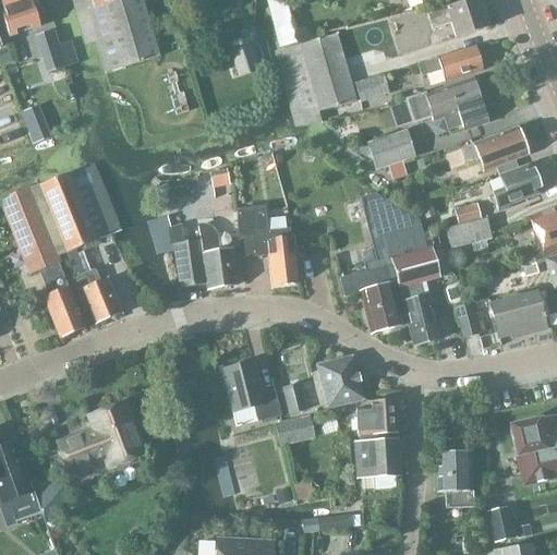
[(1,0),(5,12),(3,12),(11,33),(40,23),(34,2),(36,2),(35,0),(1,0)]
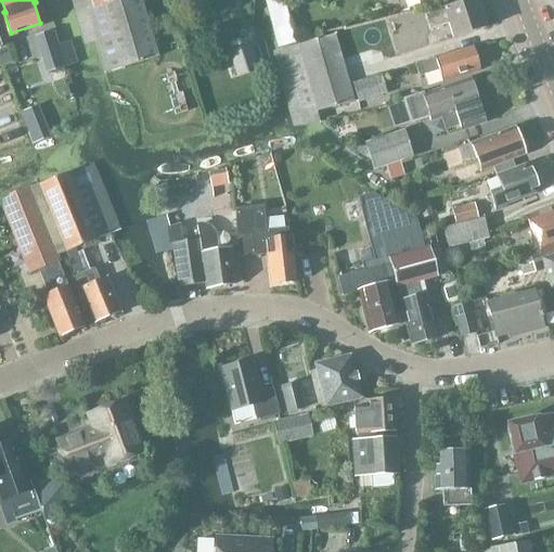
[(111,0),(104,2),(124,64),(158,53),(142,0),(111,0)]
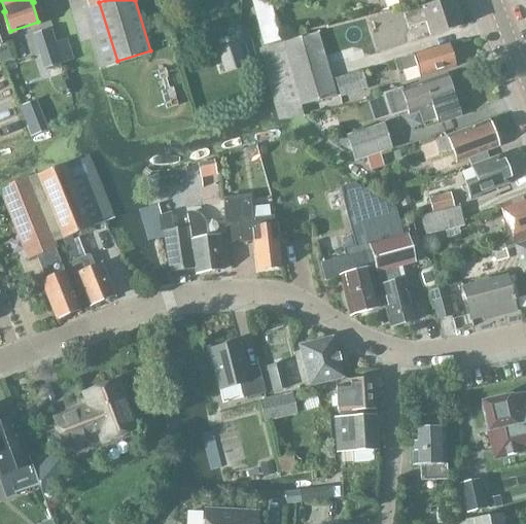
[(430,34),(462,24),(454,0),(443,0),(405,12),(409,26),(426,21),(430,34)]
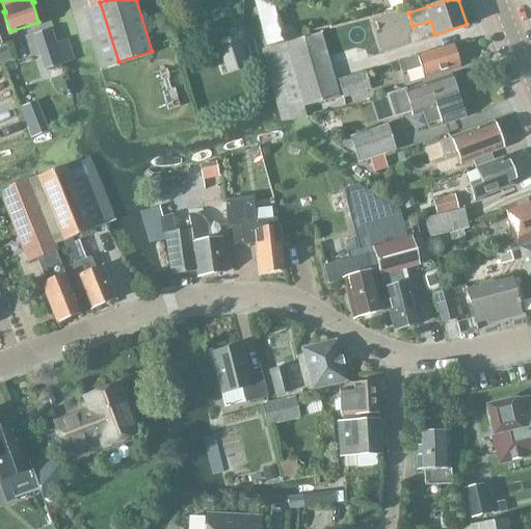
[(49,27),(35,31),(42,51),(55,47),(49,27)]
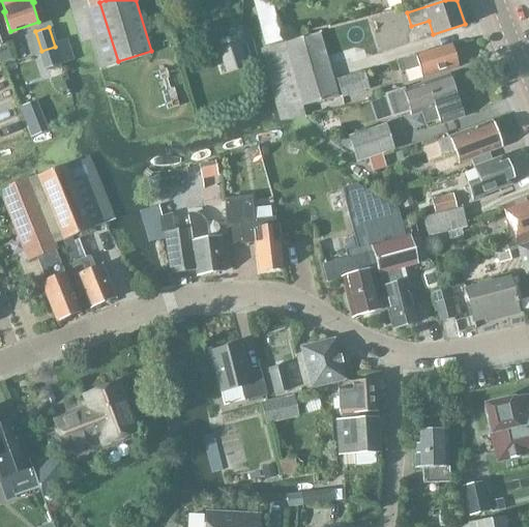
[(321,28),(282,38),(302,104),(339,94),(321,28)]
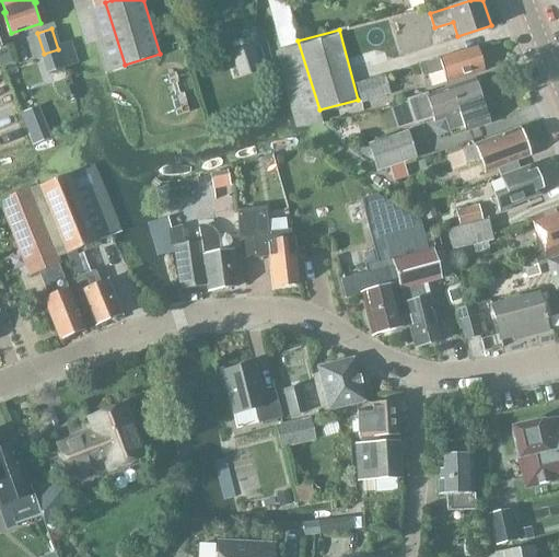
[(230,49),(239,77),(260,70),(252,43),(230,49)]
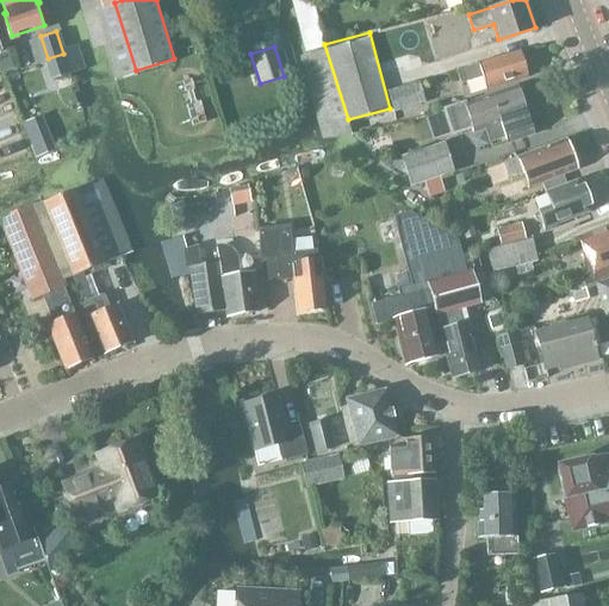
[(488,87),(528,74),(521,49),(457,68),(460,81),(483,74),(488,87)]
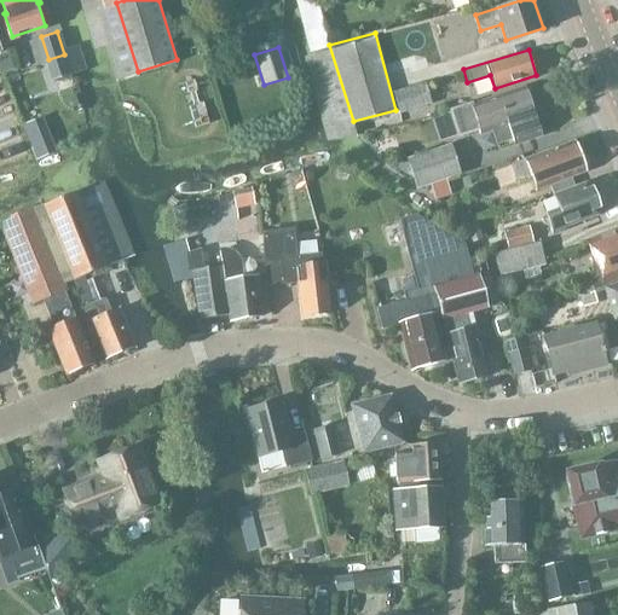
[(425,82),(394,91),(400,111),(431,103),(425,82)]
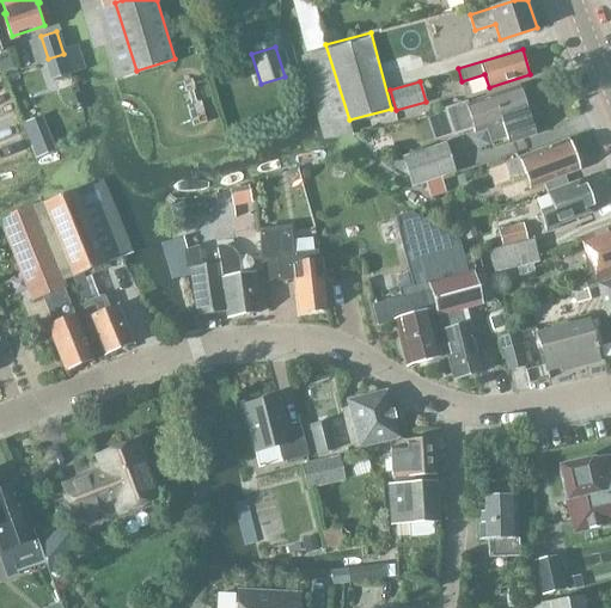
[(508,141),(536,133),(529,112),(530,112),(520,84),(447,108),(456,130),(475,124),(476,130),(487,127),(492,140),(507,135),(508,141)]
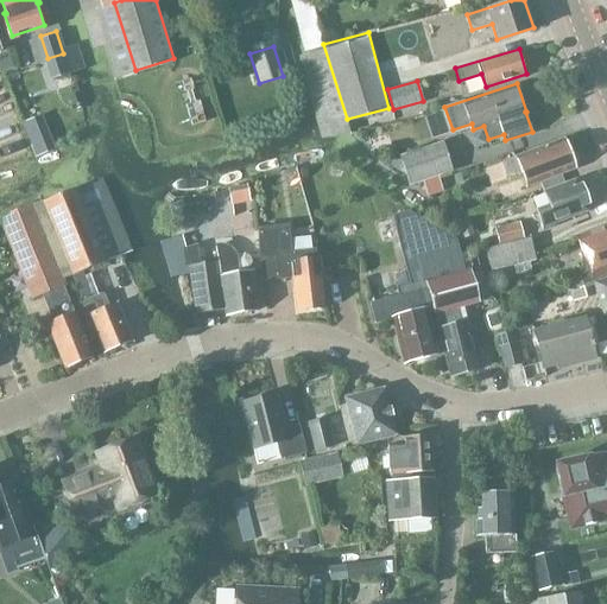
[(209,132),(220,129),(215,106),(204,107),(209,132)]
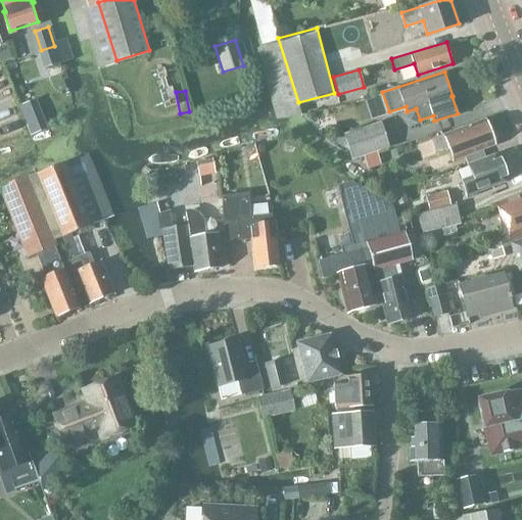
[(35,105),(22,109),(31,133),(44,128),(35,105)]
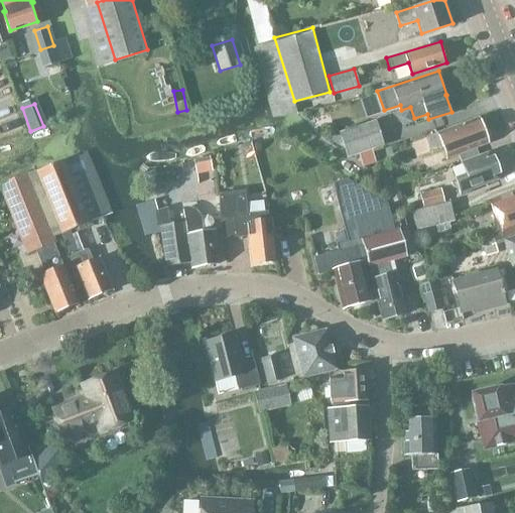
[(437,132),(426,137),(432,152),(443,147),(447,157),(459,152),(462,161),(480,154),(476,145),(488,141),(479,116),(437,132)]
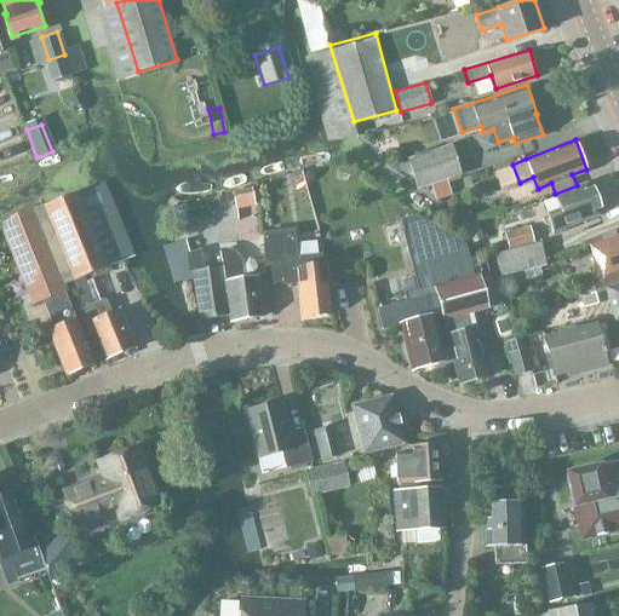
[(407,156),(417,186),(460,173),(451,142),(407,156)]
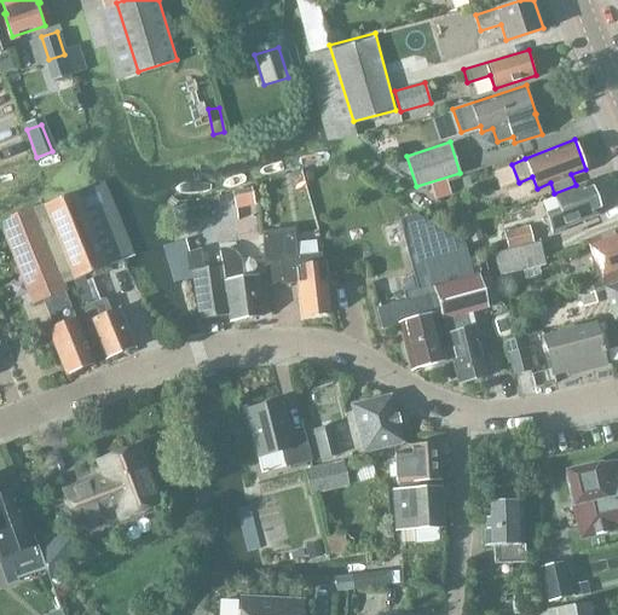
[(576,185),(554,193),(560,212),(547,216),(553,233),(566,227),(566,225),(598,214),(600,214),(598,207),(599,207),(600,207),(600,204),(599,204),(599,203),(601,201),(598,189),(596,189),(593,189),(593,186),(591,185),(590,185),(590,186),(589,186),(587,180),(585,180),(585,181),(576,185)]
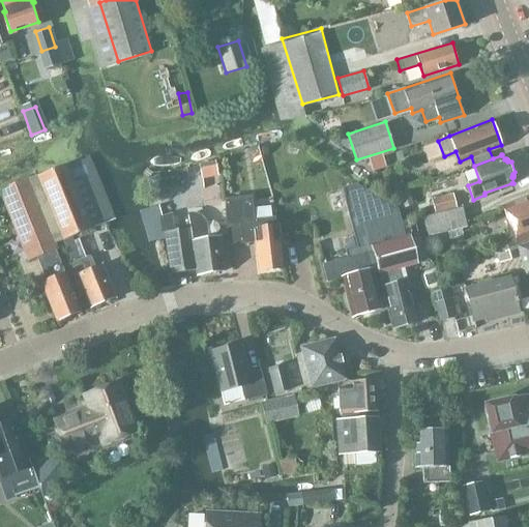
[(66,160),(37,172),(64,238),(92,226),(66,160)]
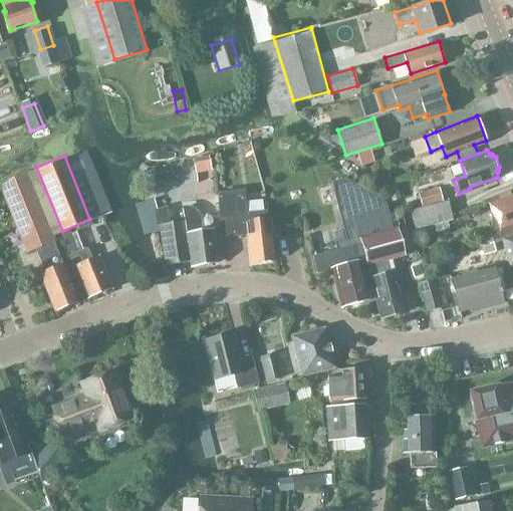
[(28,171),(7,179),(35,247),(38,246),(47,268),(36,273),(41,283),(45,282),(56,309),(78,300),(54,240),(56,239),(28,171)]
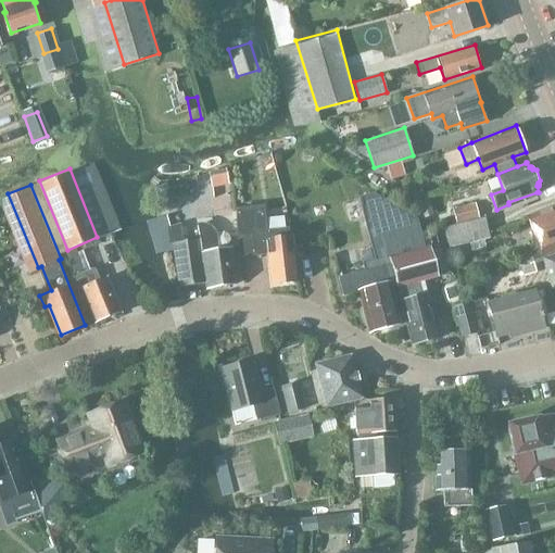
[(395,281),(388,256),(388,254),(424,244),(417,217),(375,192),(360,196),(379,269),(368,273),(373,286),(358,290),(368,330),(401,322),(390,281),(395,281)]
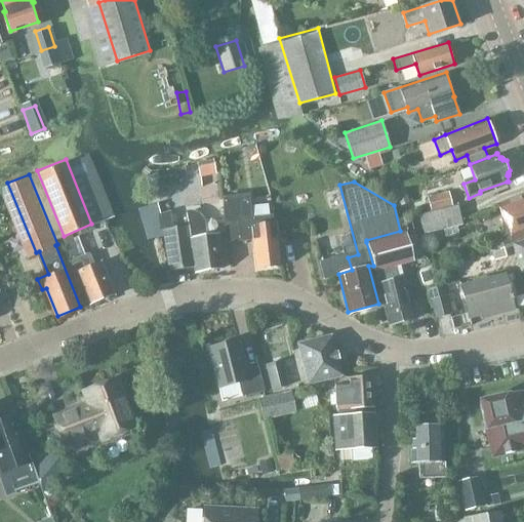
[(431,208),(453,203),(450,189),(428,193),(431,208)]
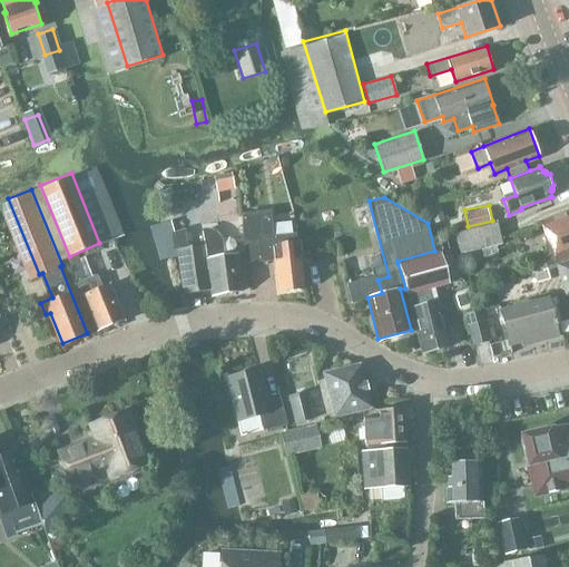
[(535,272),(547,267),(547,265),(557,261),(568,255),(568,208),(541,222),(551,246),(527,256),(531,271),(535,272)]
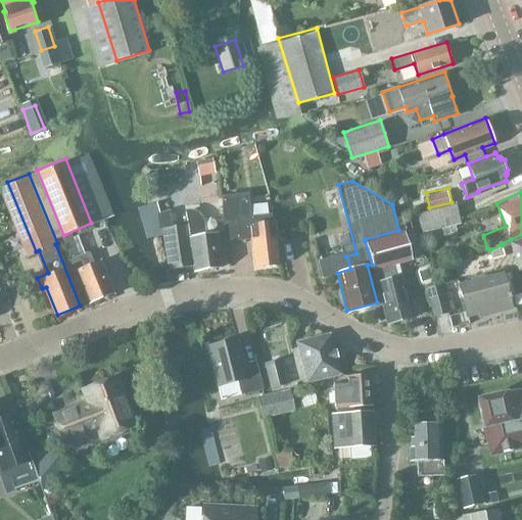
[(274,214),(272,214),(253,216),(250,193),(225,196),(225,221),(226,230),(228,240),(253,237),(256,266),(280,263),(276,233),(274,214)]
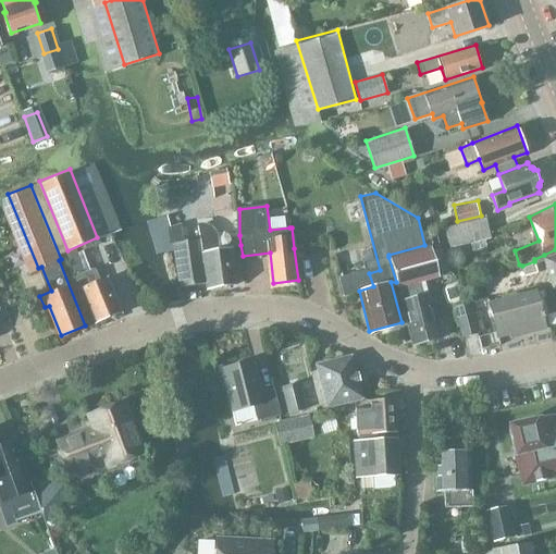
[(485,214),(481,216),(457,221),(445,223),(449,246),(491,237),(485,214)]
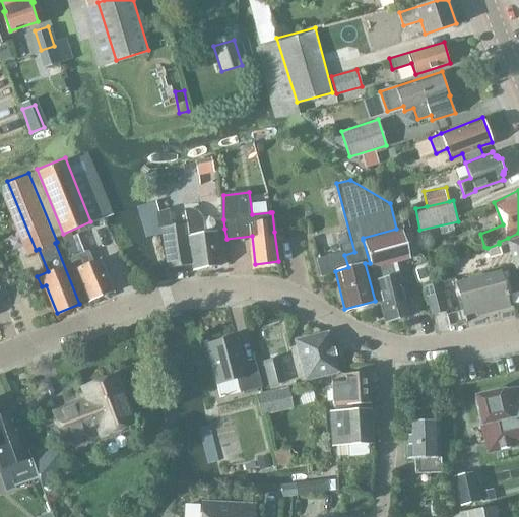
[(185,222),(163,225),(169,266),(194,262),(195,267),(221,263),(217,230),(204,232),(203,219),(201,216),(199,213),(196,210),(193,208),(188,208),(183,208),(185,222)]
